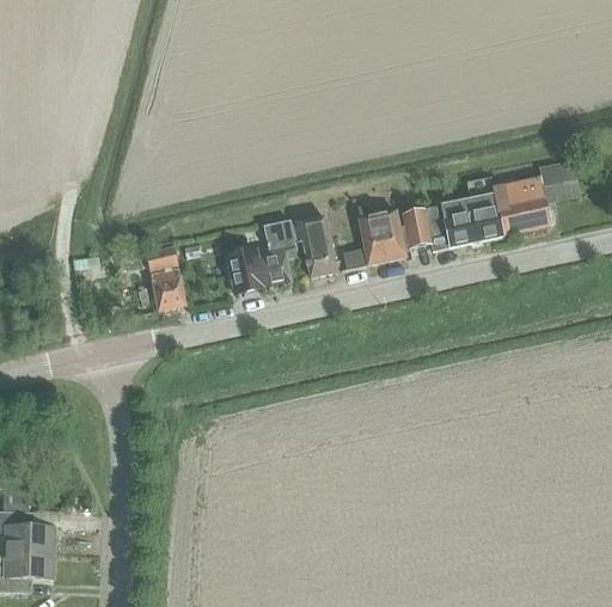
[(576,195),(575,185),(570,165),(538,171),(539,178),(493,188),(494,194),(441,206),(445,220),(439,221),(436,208),(427,210),(435,250),(450,246),(550,225),(545,202),(576,195)]
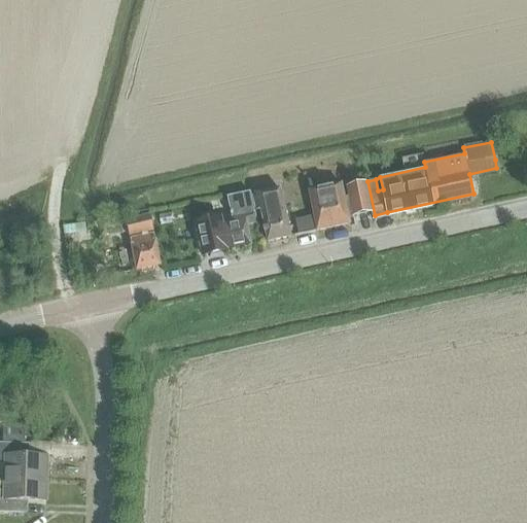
[(313,211),(316,227),(316,228),(349,221),(347,215),(371,209),(372,216),(375,215),(367,181),(346,185),(348,195),(344,196),(341,182),(308,189),(313,211)]
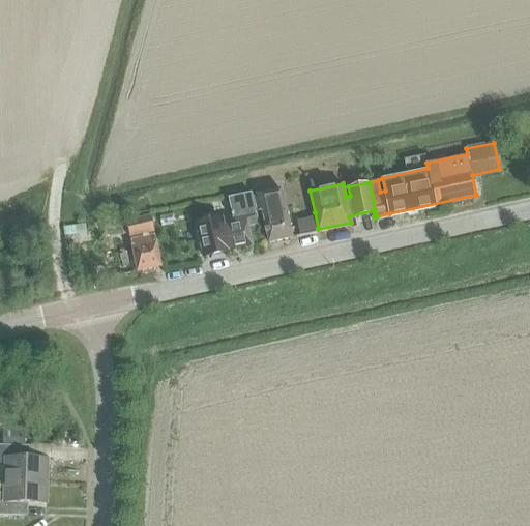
[(269,240),(291,235),(282,190),(254,195),(258,209),(261,209),(269,240)]
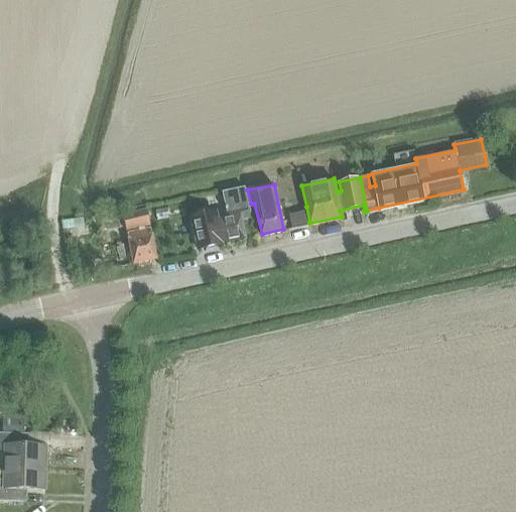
[(225,209),(190,216),(196,239),(199,247),(239,239),(245,237),(241,218),(250,216),(248,204),(244,186),(221,192),(225,209)]
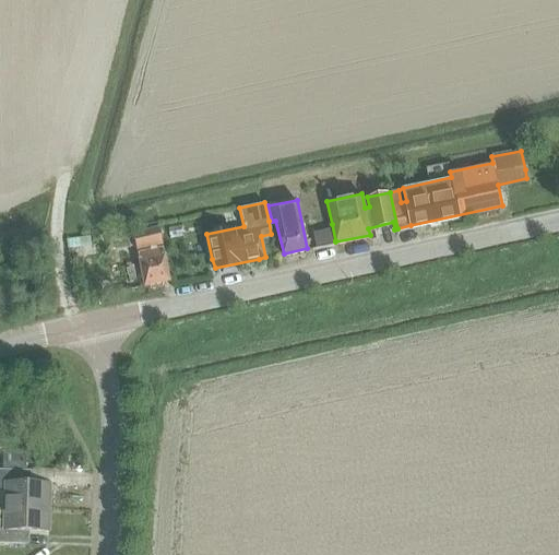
[(163,240),(159,223),(132,228),(137,247),(163,240)]
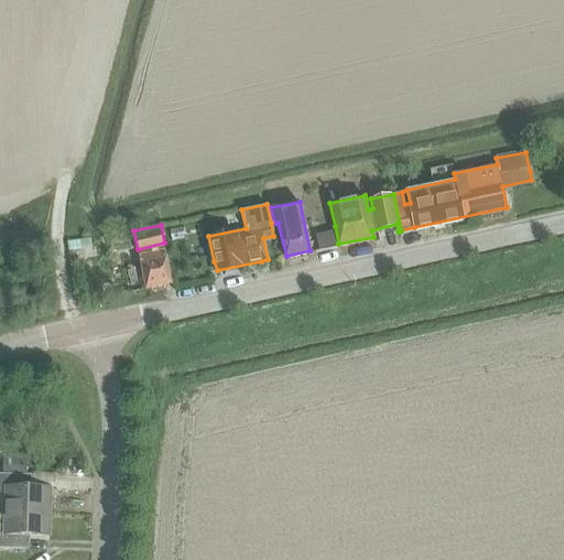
[(315,232),(318,247),(338,243),(335,226),(315,232)]
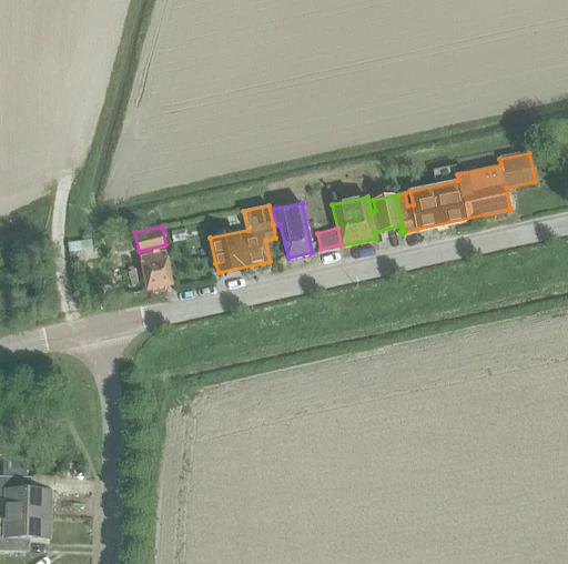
[(93,251),(91,240),(81,241),(83,252),(93,251)]
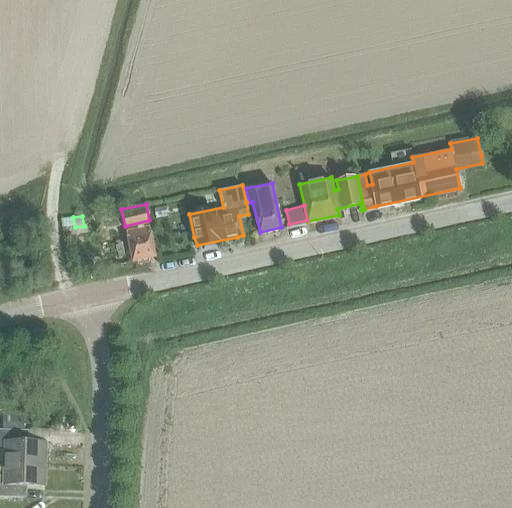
[(154,255),(151,237),(148,225),(126,230),(133,260),(154,255)]
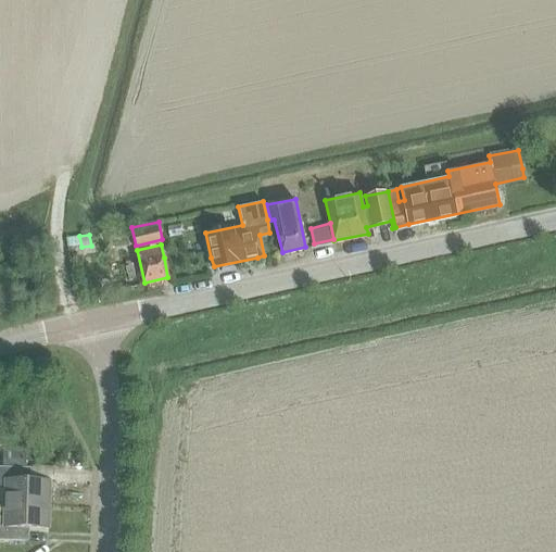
[(3,442),(2,463),(26,464),(26,443),(3,442)]
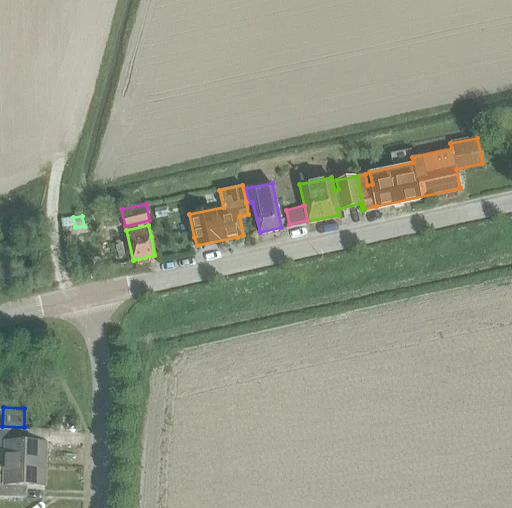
[(45,462),(45,440),(21,440),(21,429),(0,427),(0,448),(5,448),(4,461),(45,462)]
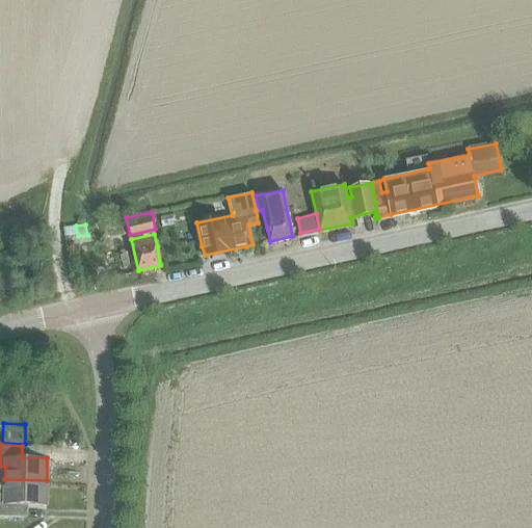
[(46,503),(47,480),(4,479),(4,493),(0,492),(0,513),(21,515),(21,502),(46,503)]
